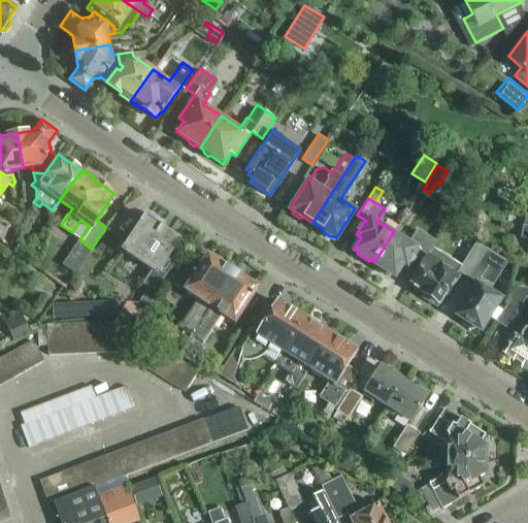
[(11,218),(20,221),(24,213),(15,209),(11,218)]
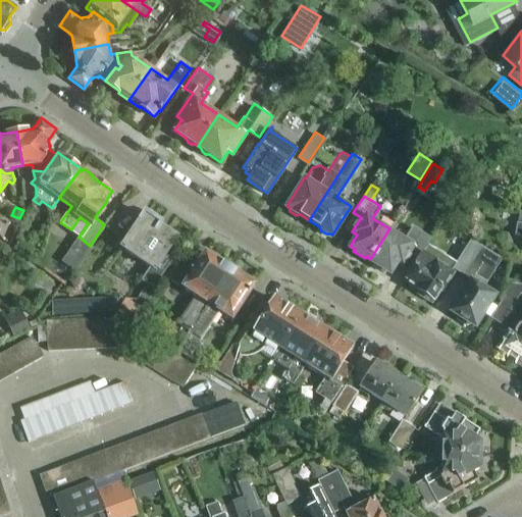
[(144,277),(149,281),(135,303),(142,308),(161,278),(158,276),(169,259),(164,255),(176,237),(159,224),(160,222),(158,217),(159,216),(151,211),(150,212),(146,212),(145,212),(121,246),(152,266),(144,277)]
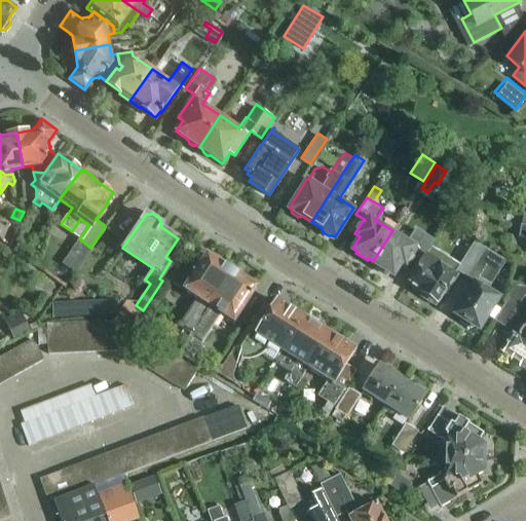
[(392,230),(373,261),(377,263),(375,265),(386,272),(388,270),(393,273),(401,262),(406,265),(414,251),(422,256),(433,239),(416,228),(408,240),(392,230)]
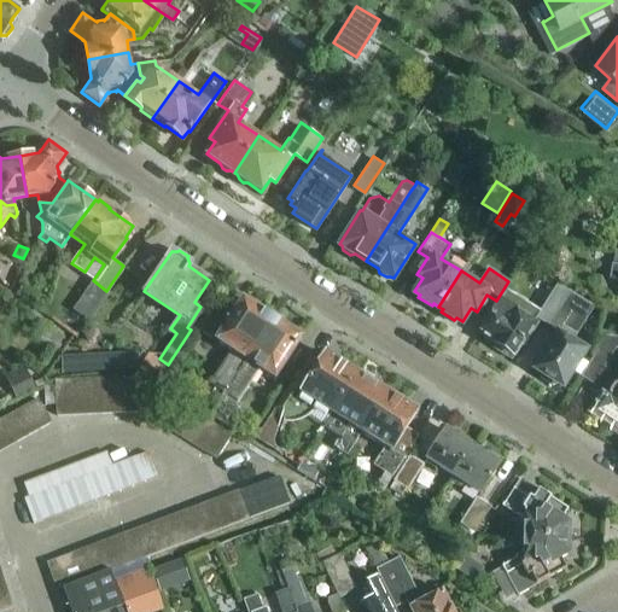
[(538,316),(547,321),(569,289),(559,283),(543,306),(524,293),(513,310),(499,301),(479,331),(495,342),(493,345),(512,356),(522,339),(523,341),(538,316)]
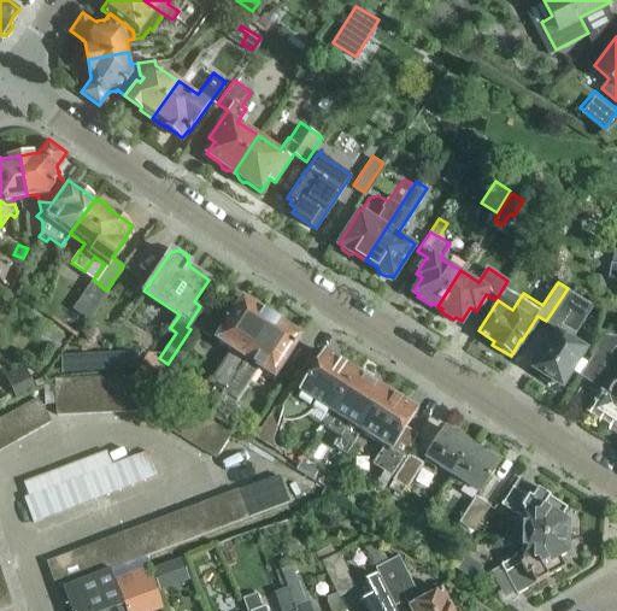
[(568,288),(546,321),(558,328),(534,366),(541,370),(541,372),(552,380),(554,380),(562,383),(585,347),(570,339),(592,304),(568,288)]
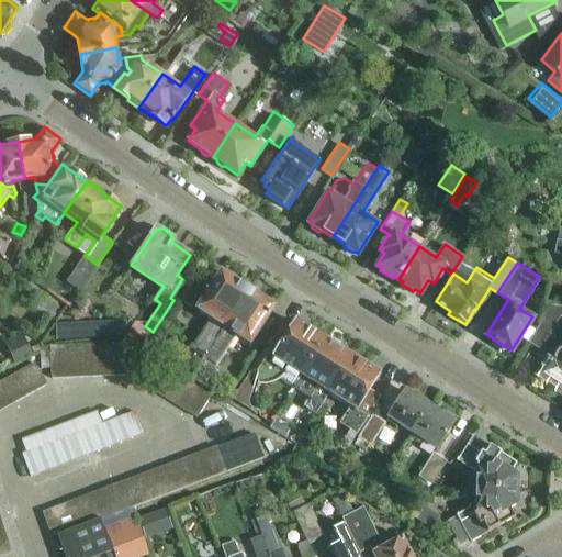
[(191,347),(203,355),(247,288),(221,271),(209,289),(193,279),(181,298),(211,316),(191,347)]
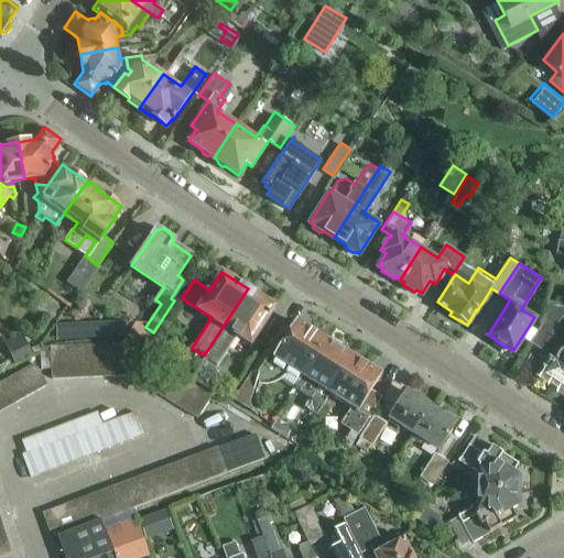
[(248,288),(204,356),(191,376),(204,384),(237,334),(251,343),(275,306),(248,288)]
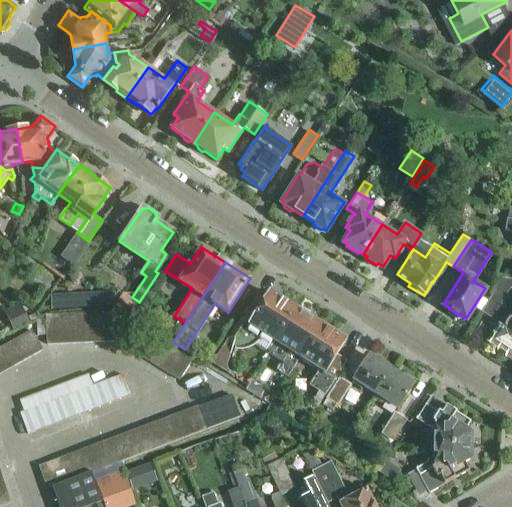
[(28,274),(46,288),(54,277),(35,264),(28,274)]
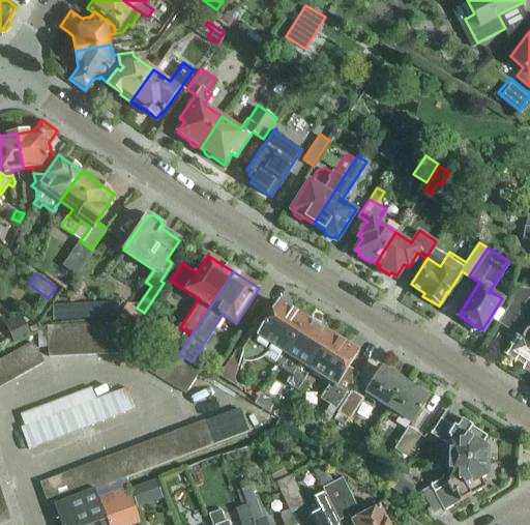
[(529,284),(513,282),(510,299),(524,303),(529,296),(529,284)]
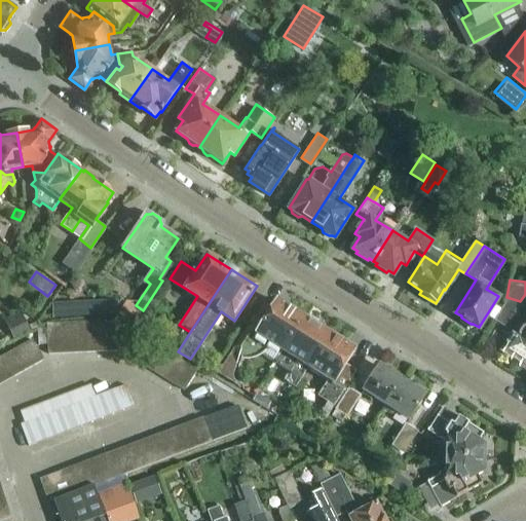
[(520,301),(506,297),(506,301),(495,318),(504,324),(520,301)]
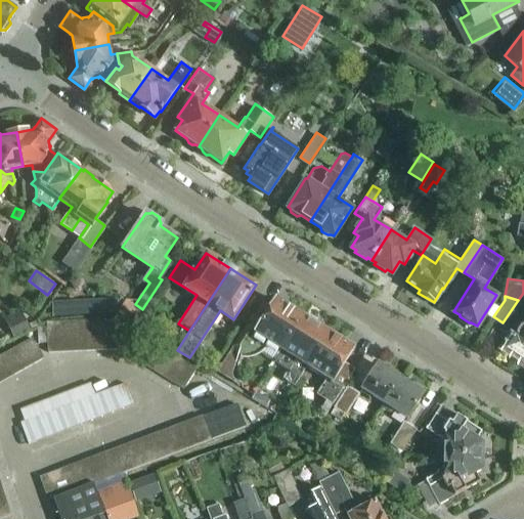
[(142,309),(135,304),(126,298),(117,313),(133,325),(142,309)]
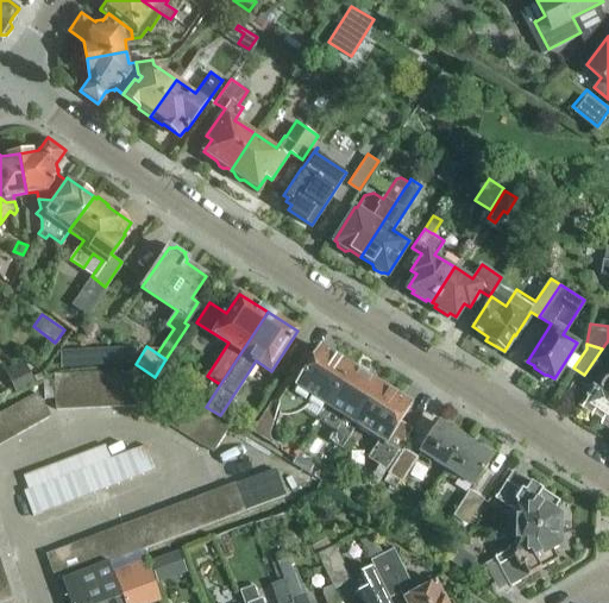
[(326,404),(352,365),(351,365),(321,346),(315,355),(305,347),(253,428),(253,431),(275,444),(281,444),(281,441),(277,440),(272,439),(271,437),(270,433),(270,431),(277,412),(283,412),(289,412),(294,410),(300,409),(305,406),(309,402),(314,397),(326,404)]
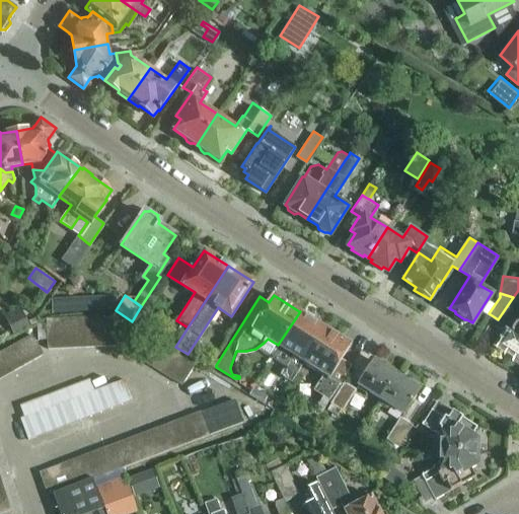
[(4,313),(12,332),(29,324),(21,305),(4,313)]
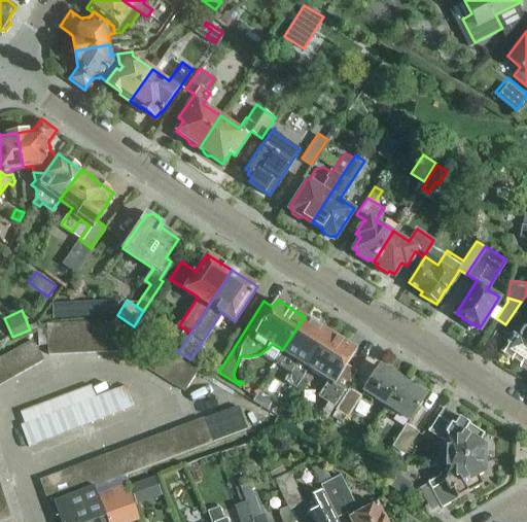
[(309,367),(330,334),(328,333),(329,332),(317,324),(317,323),(317,321),(316,320),(315,319),(314,318),(313,317),(312,316),(310,316),(308,316),(306,317),(305,316),(282,350),(303,363),(300,369),(293,364),(285,379),(296,386),(309,367)]
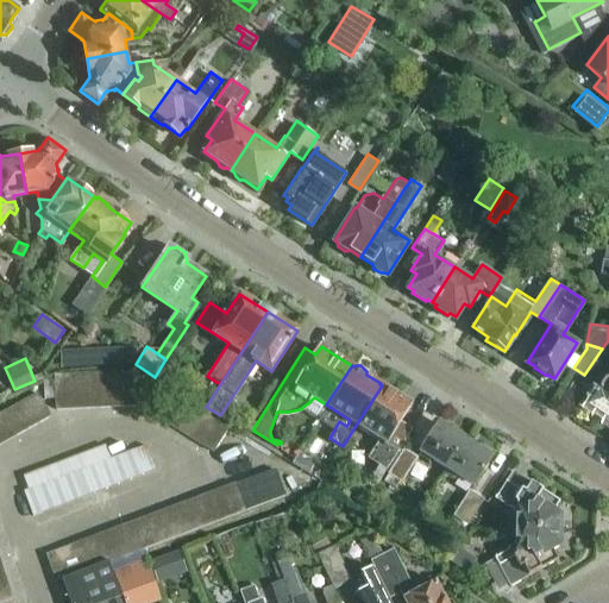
[(139,368),(125,369),(126,403),(140,403),(139,368)]
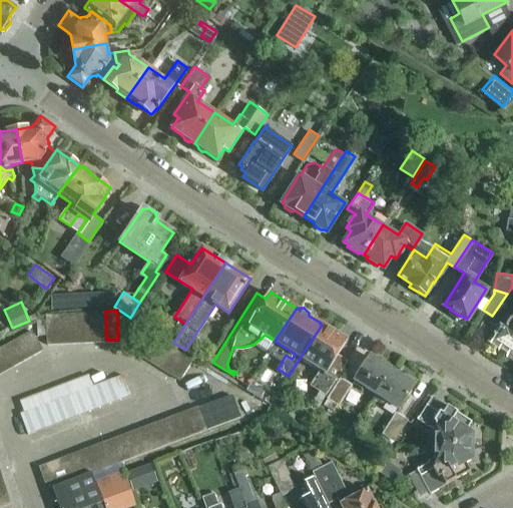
[(93,311),(81,312),(83,341),(94,341),(93,311)]
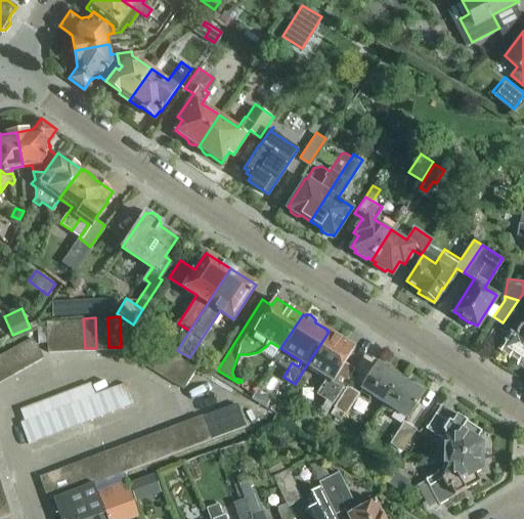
[(107,317),(95,317),(96,348),(108,347),(107,317)]
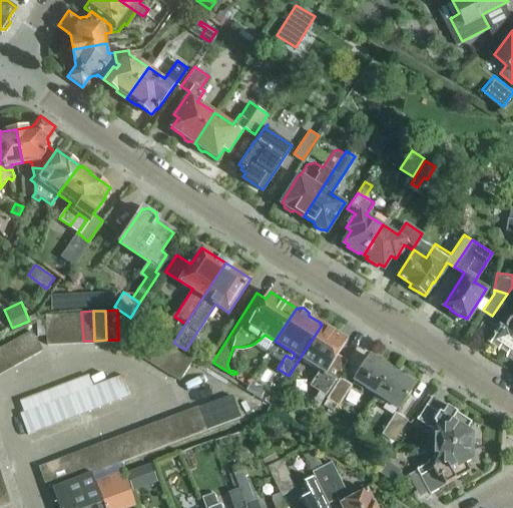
[(69,312),(58,313),(59,342),(71,342),(69,312)]
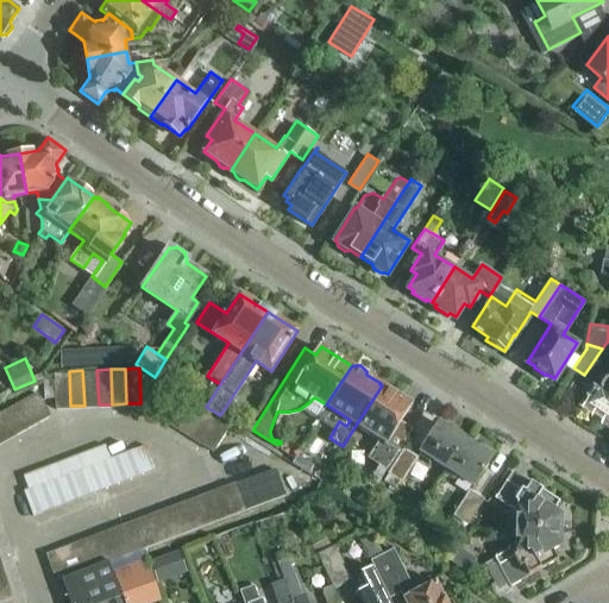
[(96,370),(82,370),(85,406),(99,404),(96,370)]
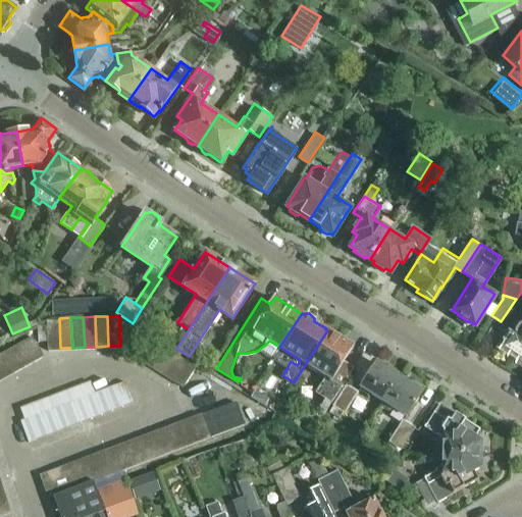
[(47,323),(48,339),(48,349),(60,348),(59,318),(47,319),(47,323)]
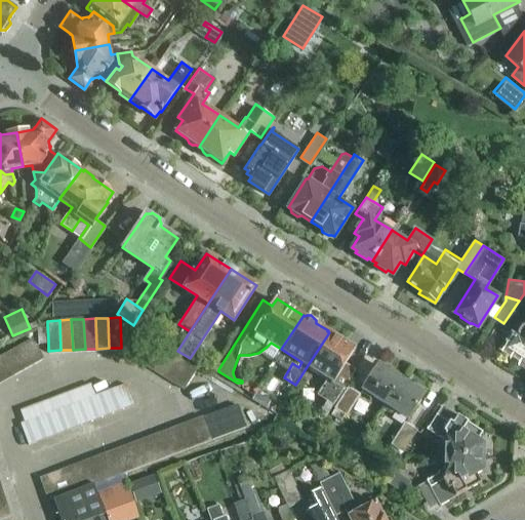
[(524,321),(523,325),(518,322),(513,330),(512,330),(503,344),(509,347),(509,348),(513,350),(513,353),(520,357),(523,357),(524,357),(524,321)]
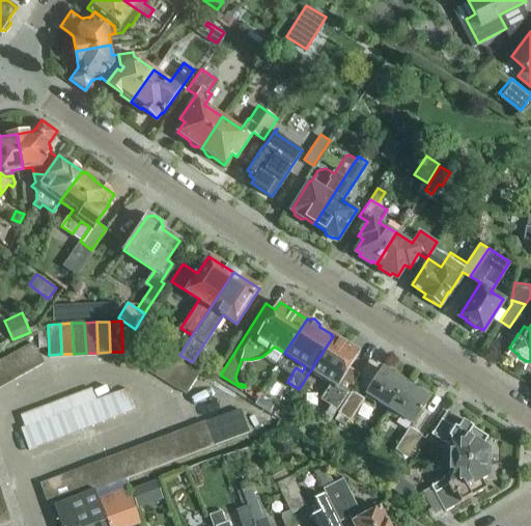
[(48,329),(37,330),(38,345),(49,344),(48,329)]
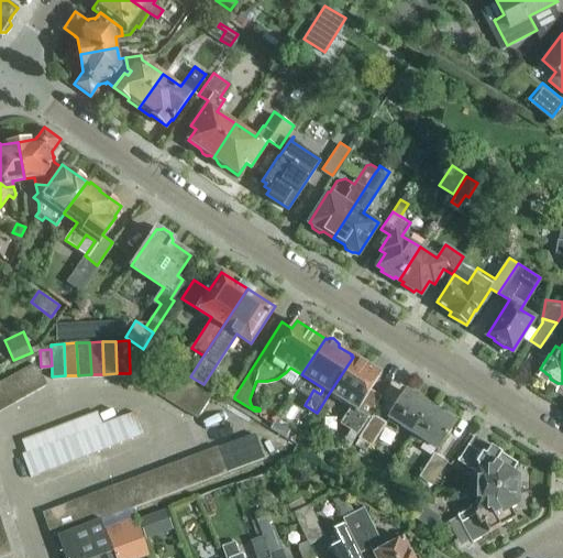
[(131,374),(142,381),(155,359),(144,352),(131,374)]
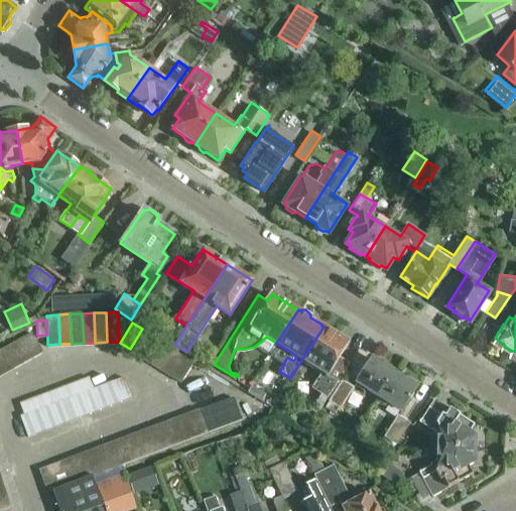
[(324,327),(302,359),(321,371),(311,386),(320,392),(312,405),(319,409),(350,361),(340,355),(348,342),(324,327)]
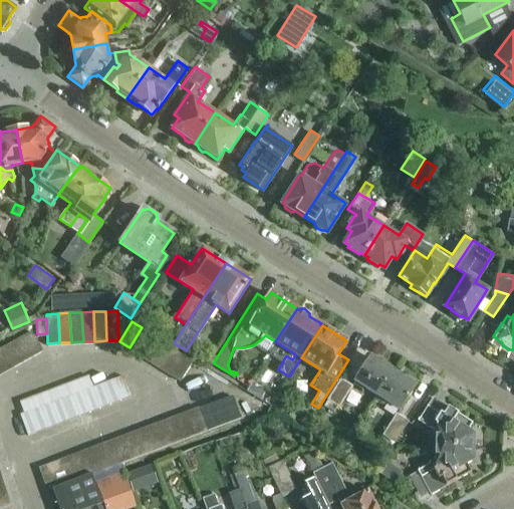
[(130,347),(140,353),(152,334),(142,327),(130,347)]
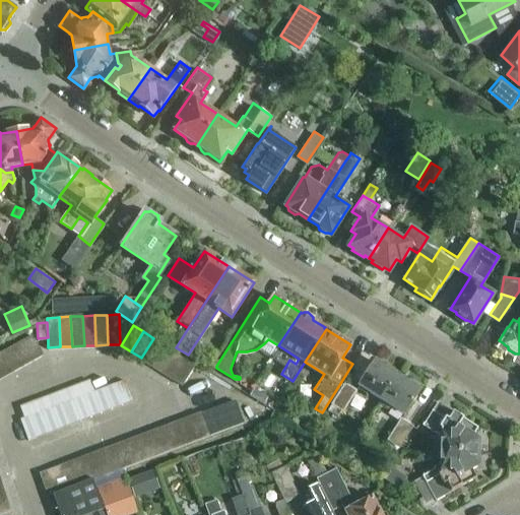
[(31,333),(21,339),(33,359),(43,352),(31,333)]
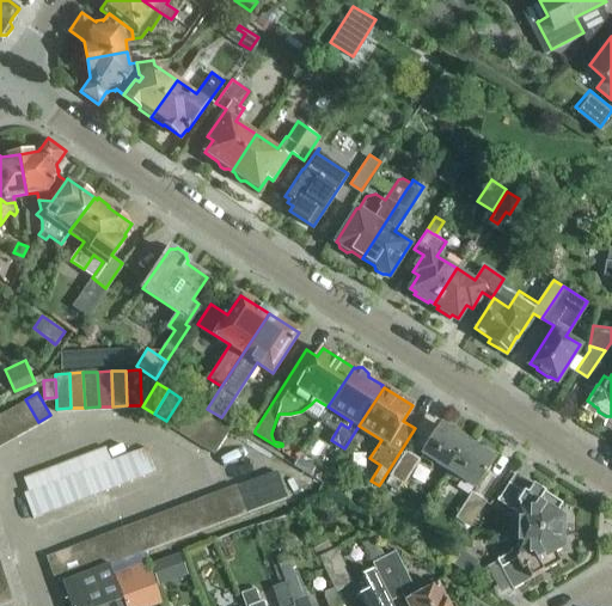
[(166,421),(178,429),(193,405),(181,398),(166,421)]
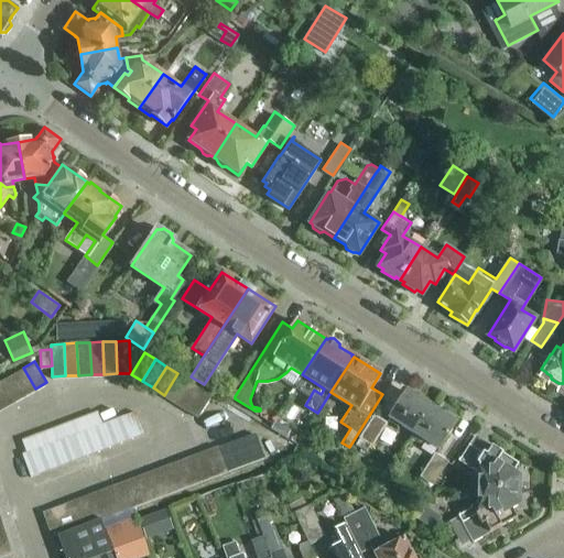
[(23,368),(12,373),(24,395),(35,389),(23,368)]
